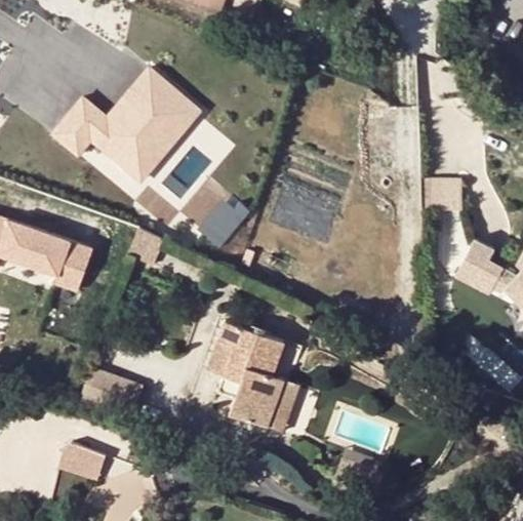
[(171,0),(208,13),(212,5),(222,9),(225,0),(171,0)]
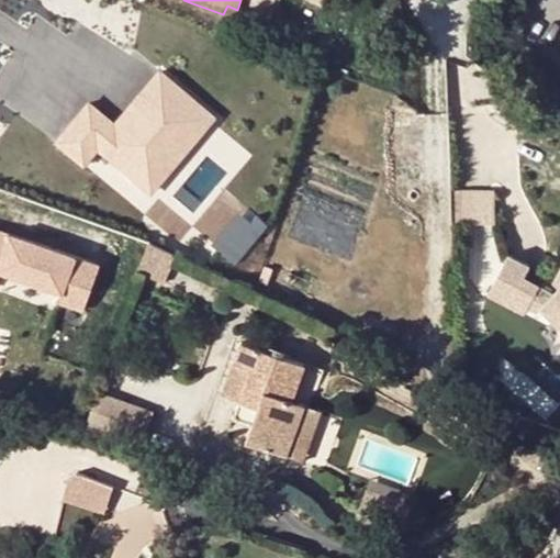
[(148,189),(210,110),(152,65),(109,119),(84,99),(53,138),(84,162),(94,147),(148,189)]
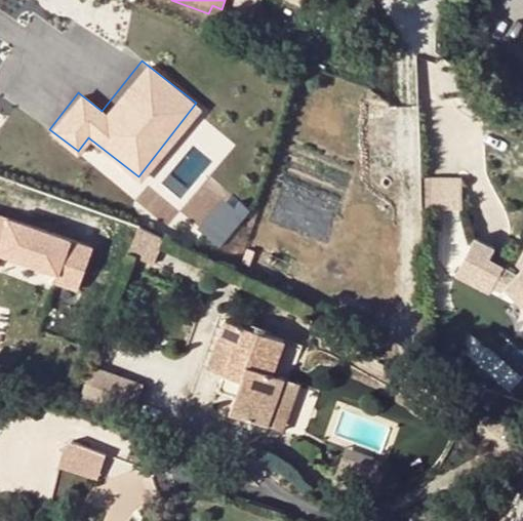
[(450,177),(425,178),(425,203),(450,202),(450,177)]
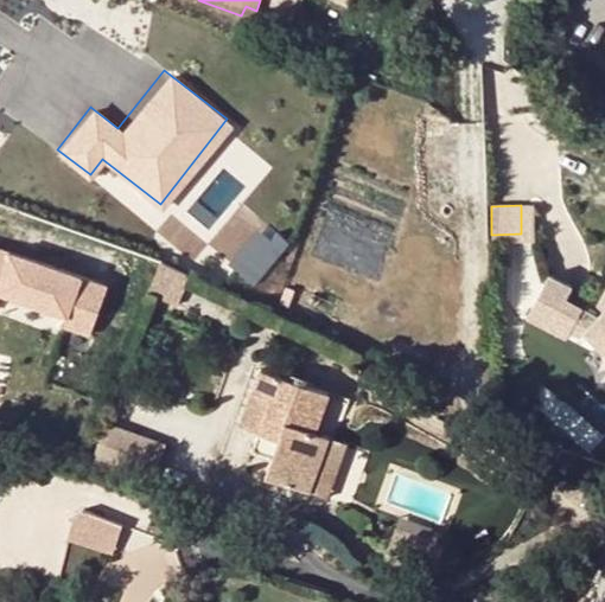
[(271,235),(255,224),(229,260),(260,281),(291,237),(276,226),(271,235)]
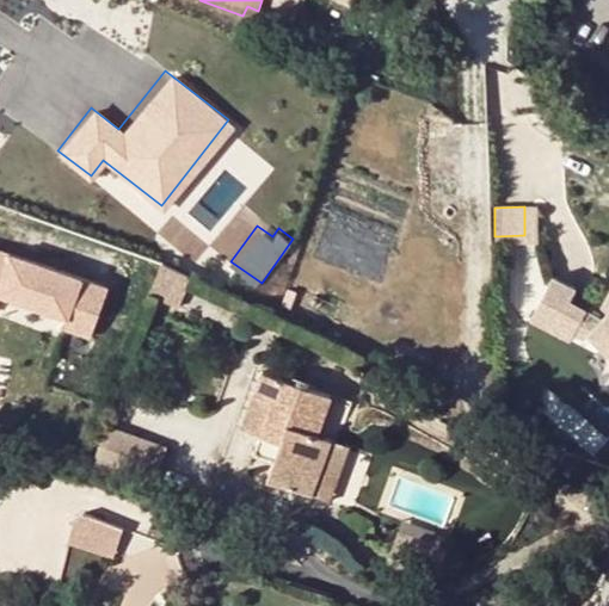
[(0,251),(0,301),(66,323),(72,307),(99,316),(109,289),(0,251)]
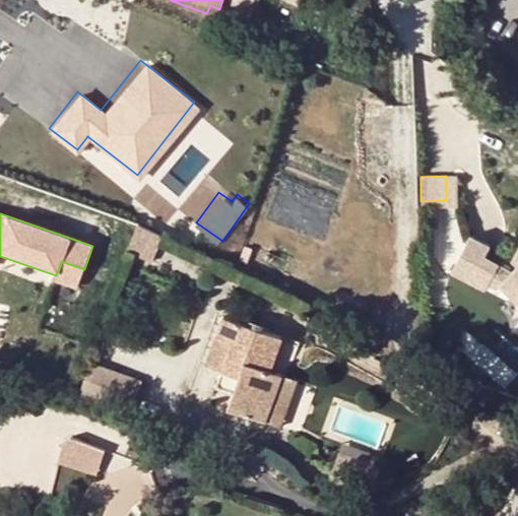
[(129,250),(155,263),(164,241),(137,228),(129,250)]
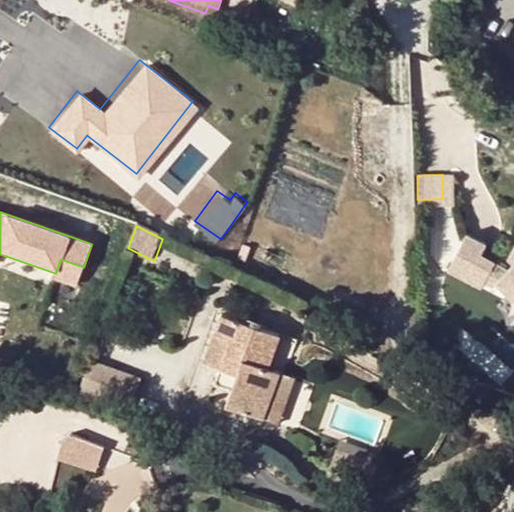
[(509,273),(495,265),(490,273),(477,265),(481,258),(485,252),(468,243),(452,274),(468,283),(472,276),(485,283),(484,284),(495,290),(497,287),(513,303),(513,254),(509,263),(513,268),(509,273)]
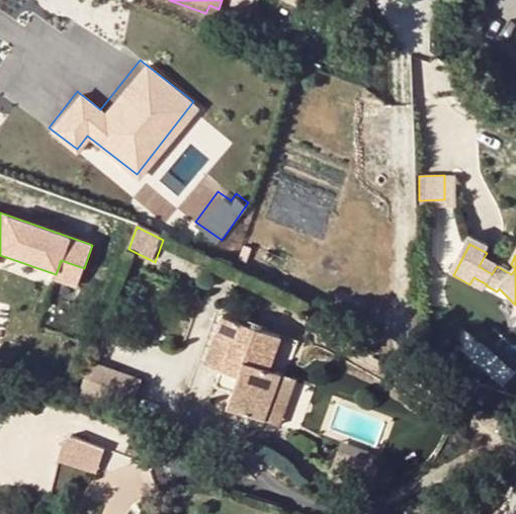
[(497,266),(483,259),(479,266),(492,274),(497,266)]
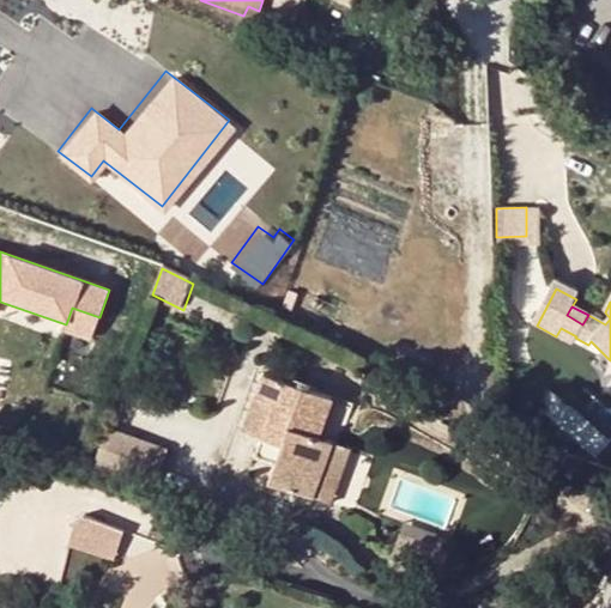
[(72,308),(66,324),(64,330),(92,340),(100,317),(72,308)]
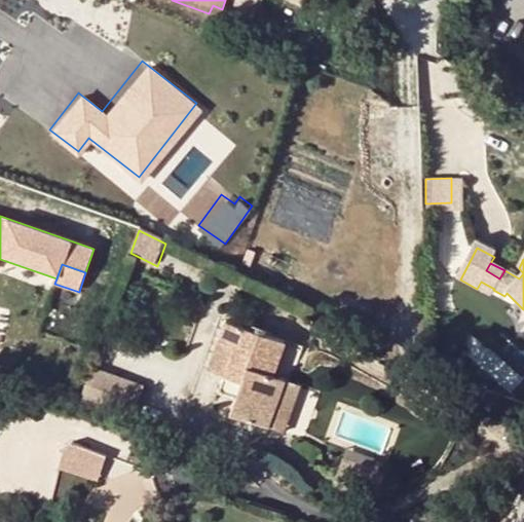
[(490,296),(493,290),(494,289),(481,282),(477,289),(490,296)]
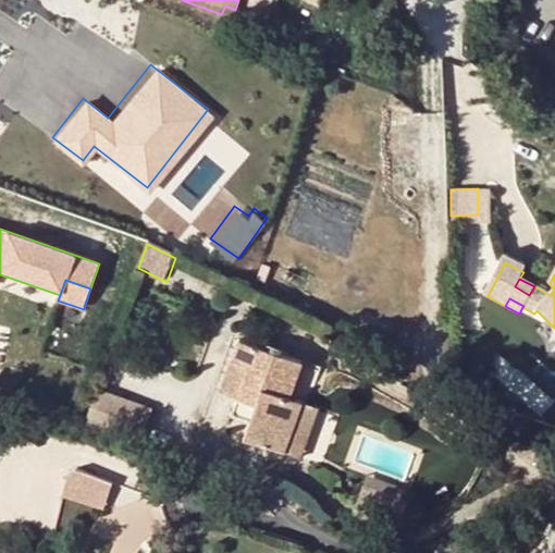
[(256,405),(249,422),(243,440),(274,451),(291,400),(301,365),(237,342),(219,394),(236,400),(256,405)]
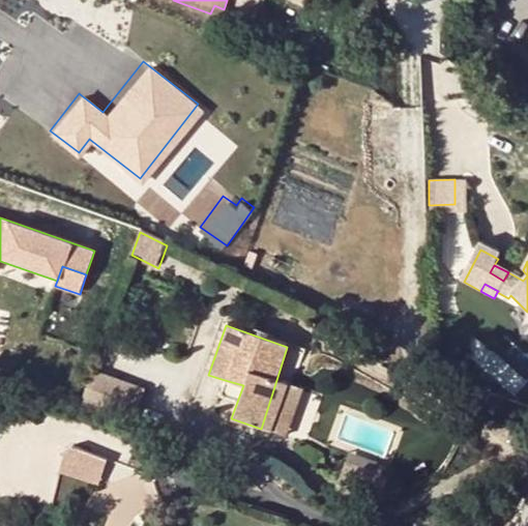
[(155,395),(99,373),(87,408),(142,430),(155,395)]
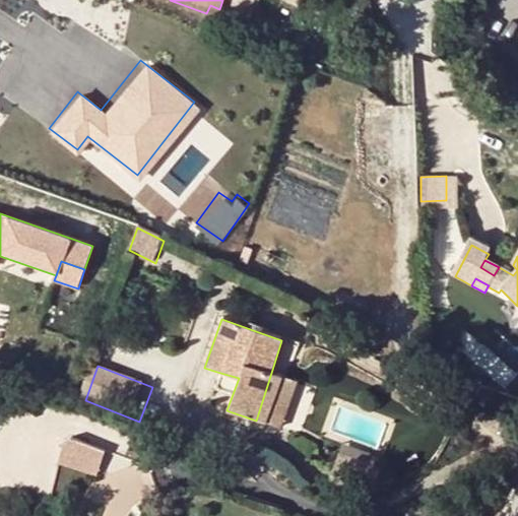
[(215,389),(233,394),(239,378),(220,373),(215,389)]
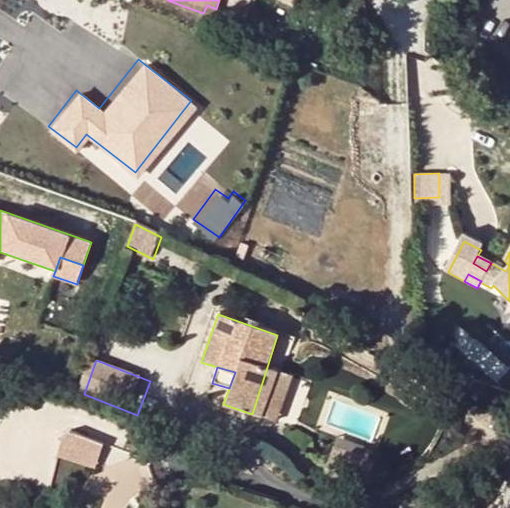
[(267,367),(252,414),(275,422),(291,376),(267,367)]
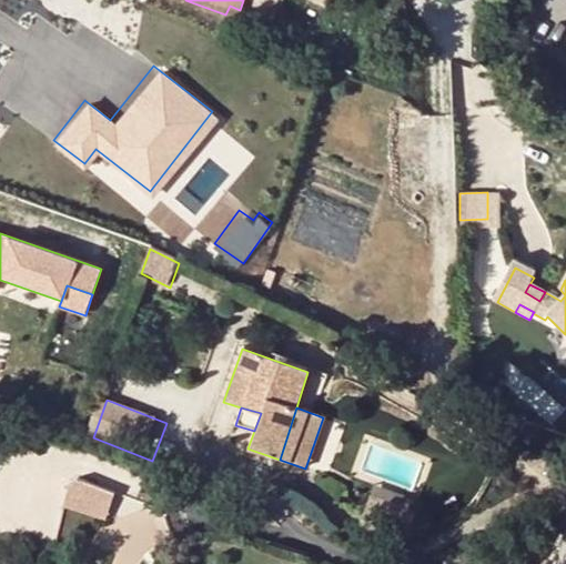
[(64,497),(78,502),(87,475),(66,491),(64,497)]
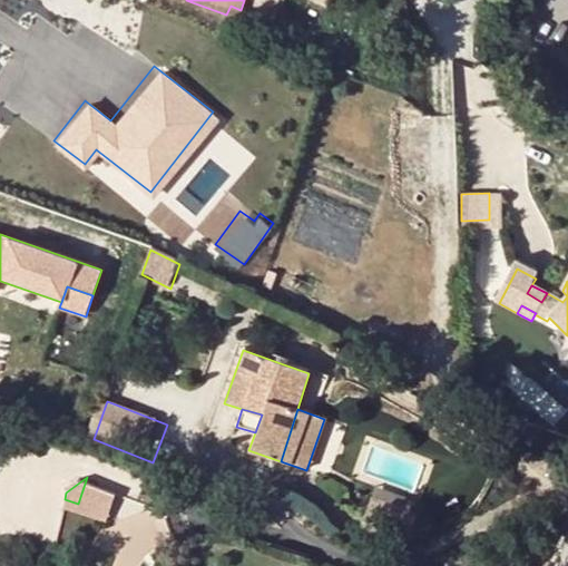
[(124,489),(87,477),(78,504),(114,516),(124,489)]
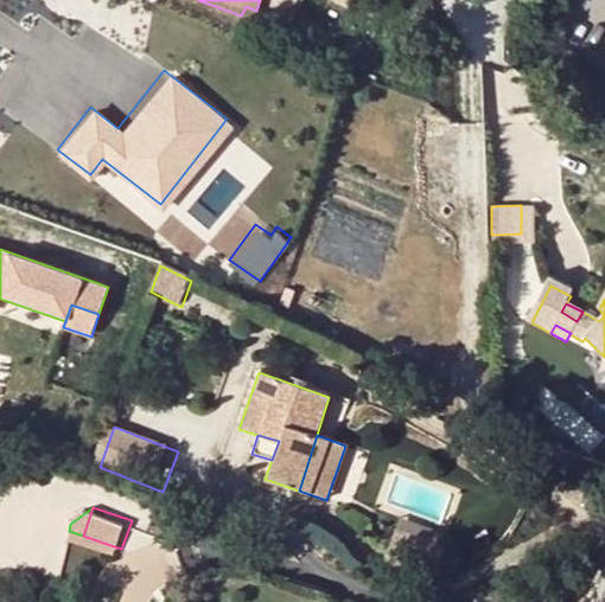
[(395,532),(388,554),(435,570),(443,549),(395,532)]
